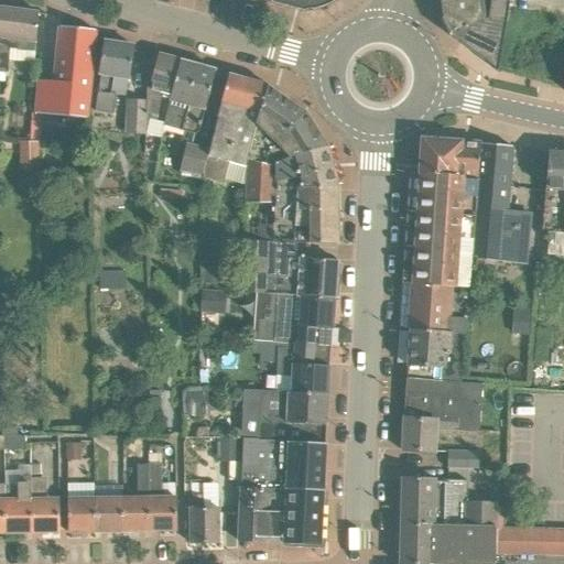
[(270,0),(270,2),(293,9),(306,12),(306,11),(312,10),(318,9),(324,7),(332,3),(336,0),(270,0)]
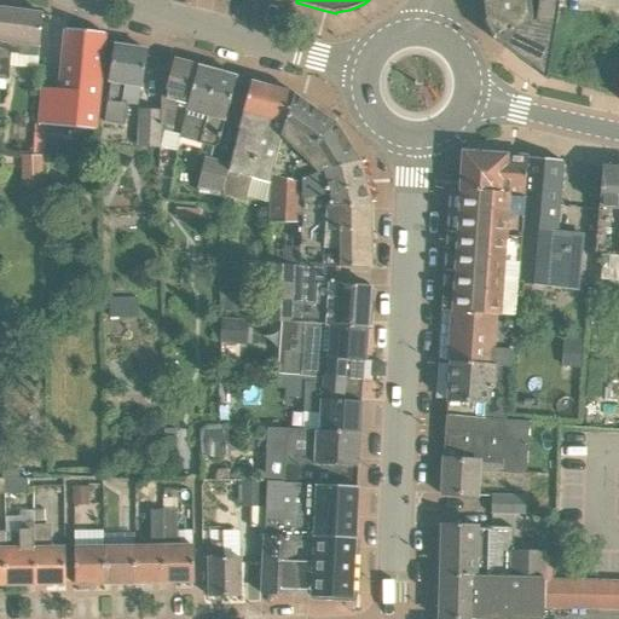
[(528,0),(484,0),(487,21),(485,21),(495,40),(532,22),(528,0)]
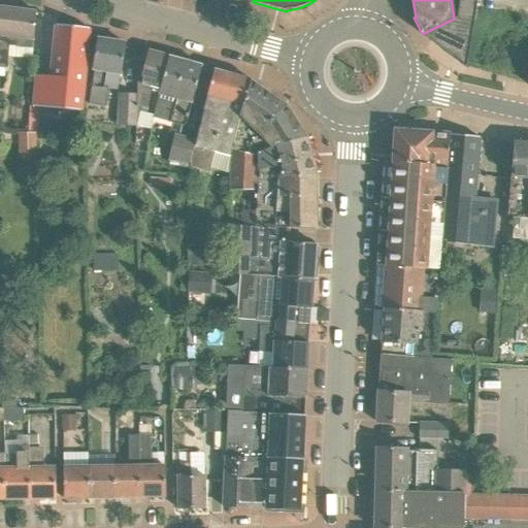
[(466,67),(469,46),(473,21),(471,20),(474,0),(459,0),(454,19),(422,34),(465,66),(465,67),(466,67)]
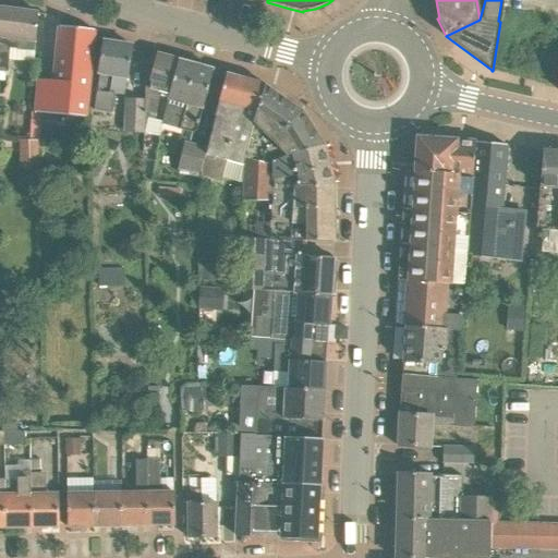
[(39,13),(0,7),(0,72),(9,73),(9,60),(33,62),(39,13)]
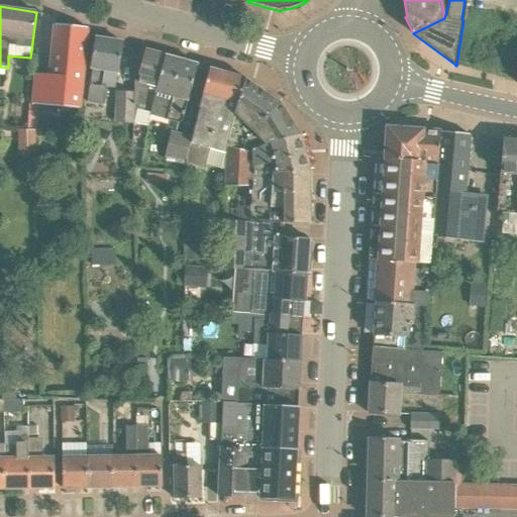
[(87,27),(57,24),(56,24),(50,75),(34,74),(31,103),(37,104),(79,108),(87,27)]
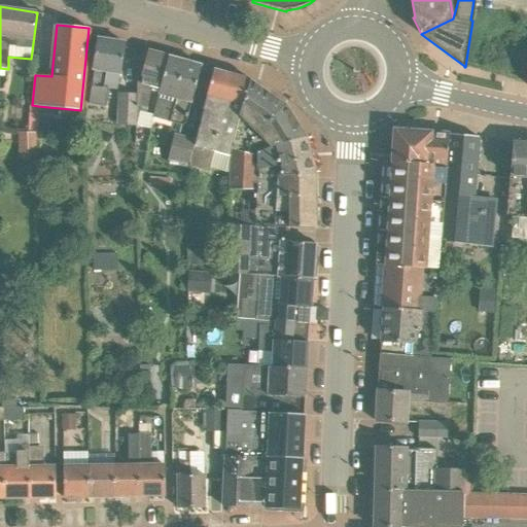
[(125,43),(111,41),(98,39),(89,104),(106,107),(108,89),(117,91),(125,43)]
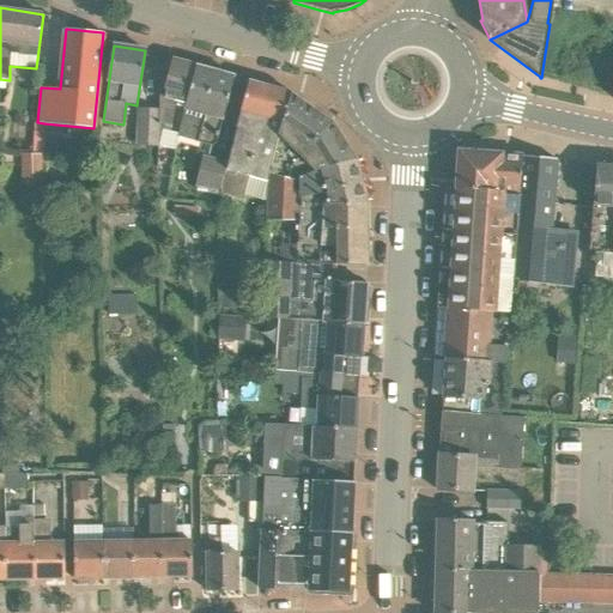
[(186,104),(195,67),(165,60),(161,78),(159,110),(158,147),(159,147),(175,151),(178,138),(176,138),(177,134),(170,132),(171,126),(175,101),(186,104)]
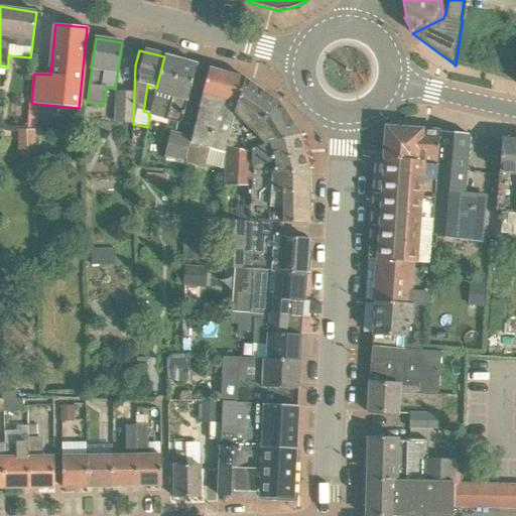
[(182,120),(198,65),(165,55),(165,56),(164,56),(156,88),(157,88),(150,113),(149,113),(148,116),(150,116),(178,123),(182,120)]
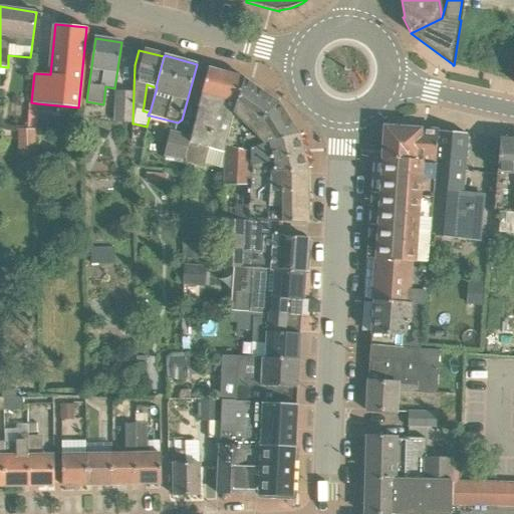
[(226,144),(244,79),(209,69),(198,108),(200,108),(193,135),(192,135),(185,161),(186,161),(185,163),(204,168),(205,164),(223,169),(223,185),(225,185),(226,153),(226,144)]
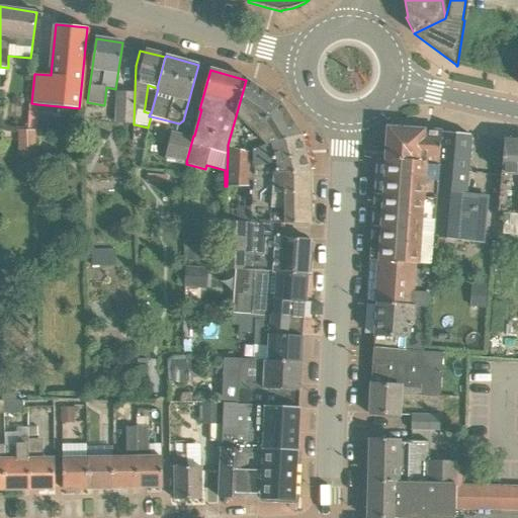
[(269,143),(301,136),(281,104),(246,80),(228,145),(228,154),(227,186),(252,187),(252,167),(252,151),(269,143)]
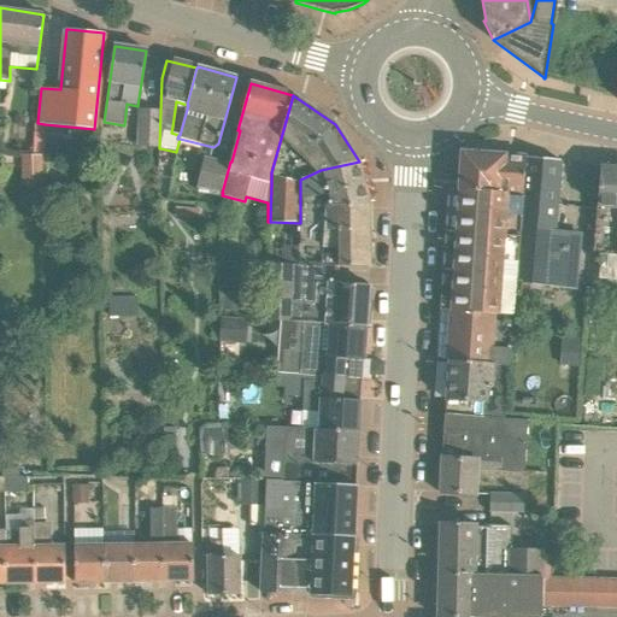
[(159,148),(160,111),(139,110),(136,146),(159,148)]
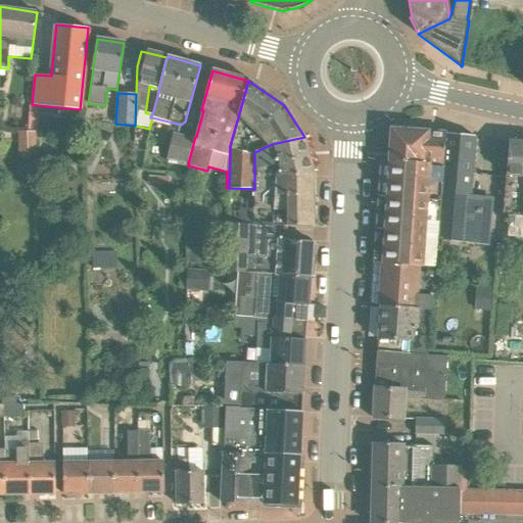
[(444,165),(446,133),(397,130),(390,135),(389,161),(444,165)]
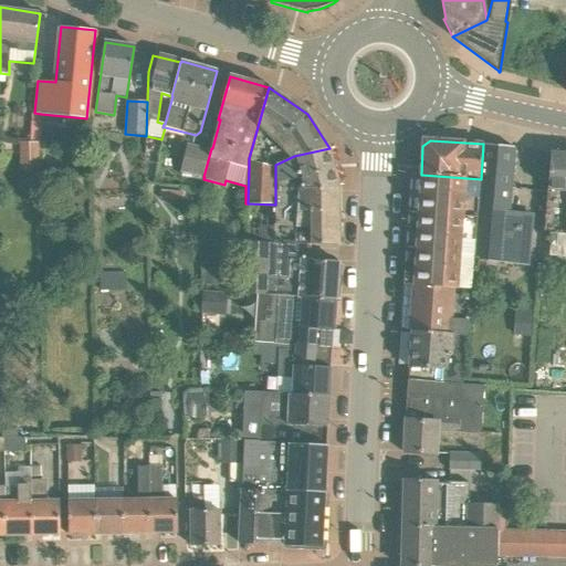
[(40,144),(30,144),(20,143),(20,169),(39,169),(40,144)]
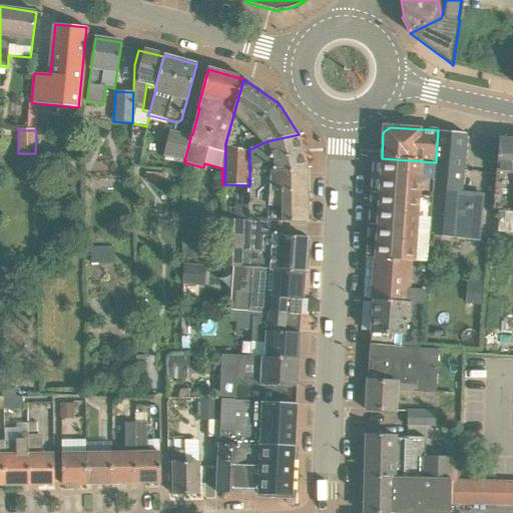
[(184,160),(191,134),(168,130),(163,156),(184,160)]
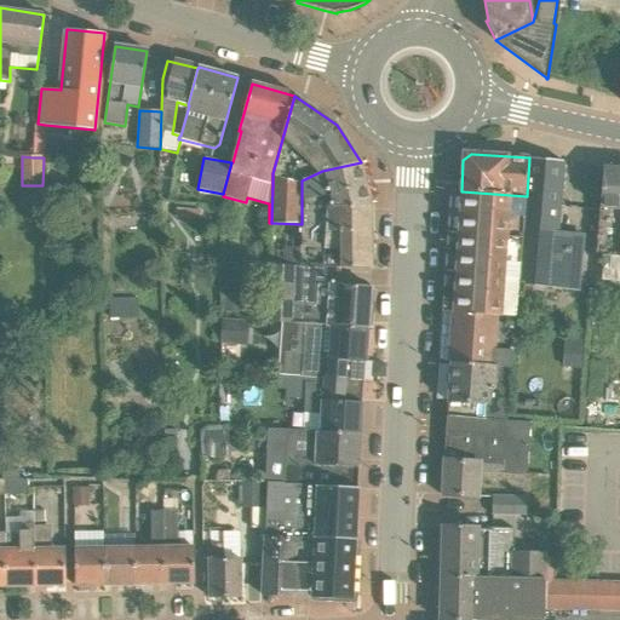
[(560,235),(563,161),(529,158),(527,196),(523,239),(520,279),(520,282),(581,292),(585,237),(560,235)]
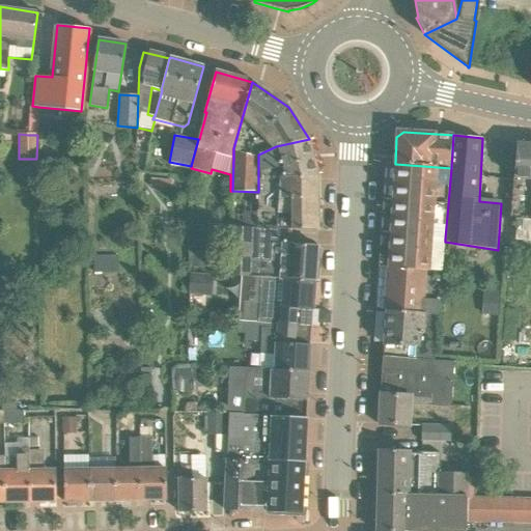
[(233,213),(232,223),(231,227),(254,228),(277,229),(281,178),(281,177),(318,176),(309,139),(276,146),(258,155),(258,171),(258,192),(256,214),(243,213),(243,214),(233,213)]
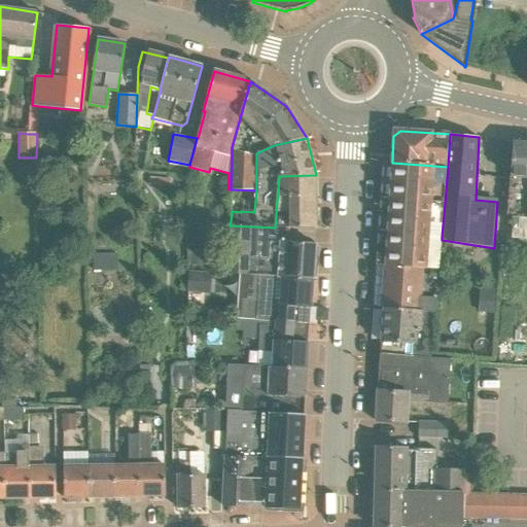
[(526,143),(513,143),(510,183),(506,216),(519,217),(518,229),(512,227),(511,238),(526,239),(526,143)]
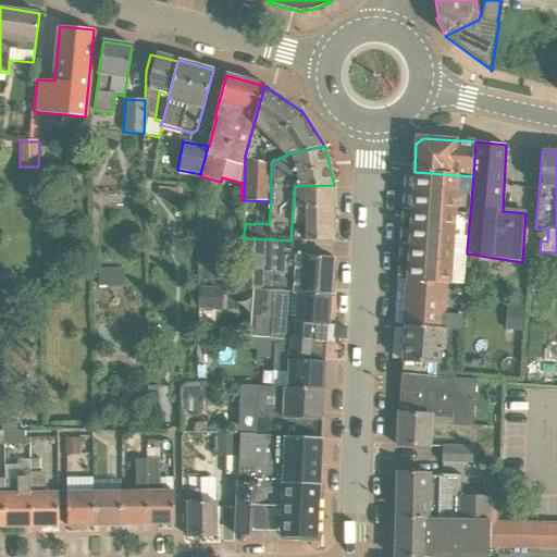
[(412,209),(470,214),(473,176),(415,172),(412,209)]
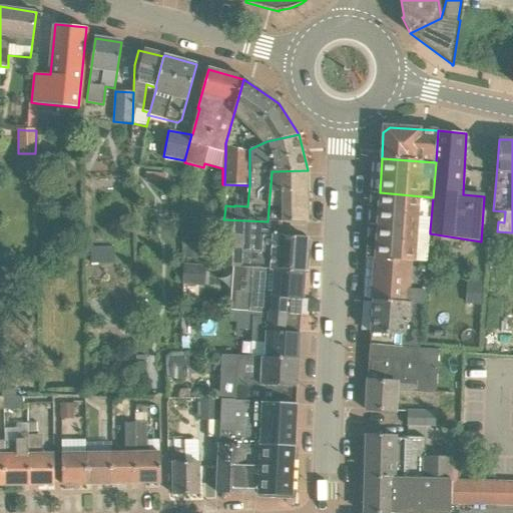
[(268,221),(308,222),(308,170),(272,171),(272,172),(268,221)]
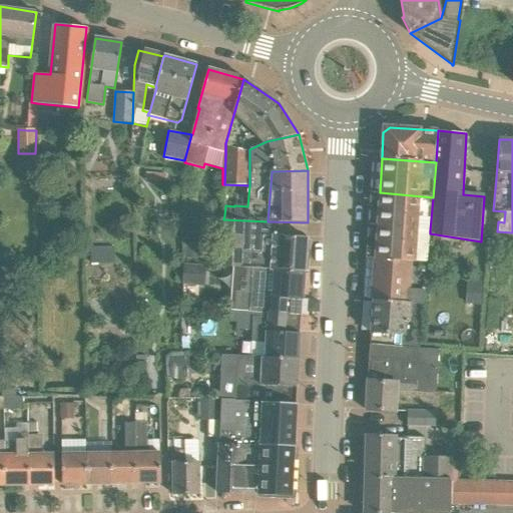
[(145,180),(164,181),(165,174),(149,172),(146,172),(145,180)]
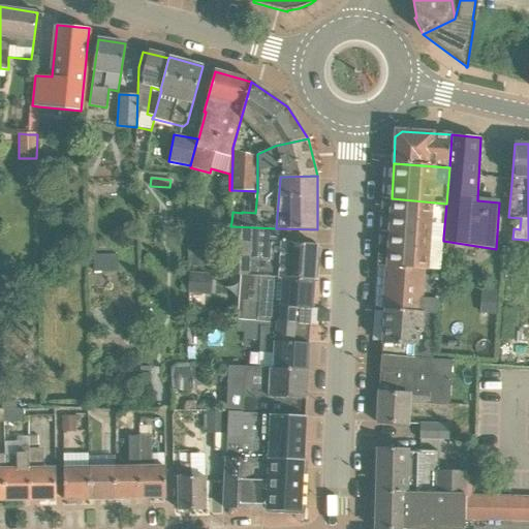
[(390,232),(443,238),(446,204),(392,198),(390,232)]
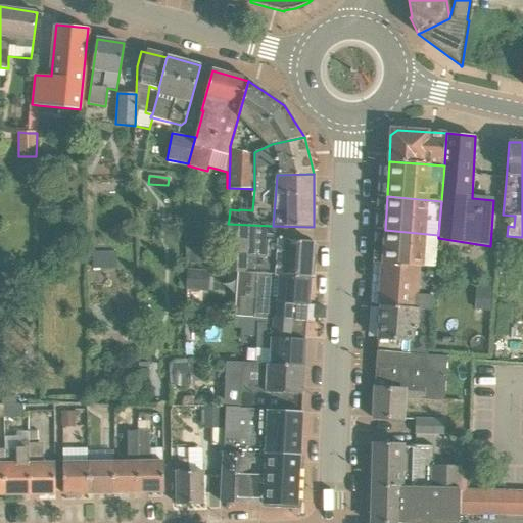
[(273,226),(250,225),(228,224),(225,272),(257,275),(257,274),(276,275),(311,278),(314,242),(275,239),(273,226)]
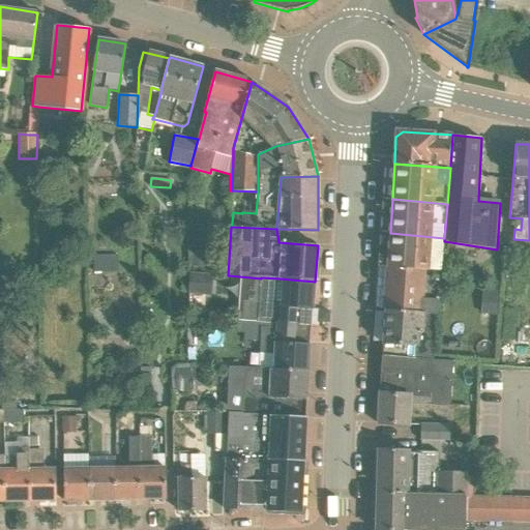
[(440,272),(444,241),(444,238),(390,233),(388,269),(440,272)]
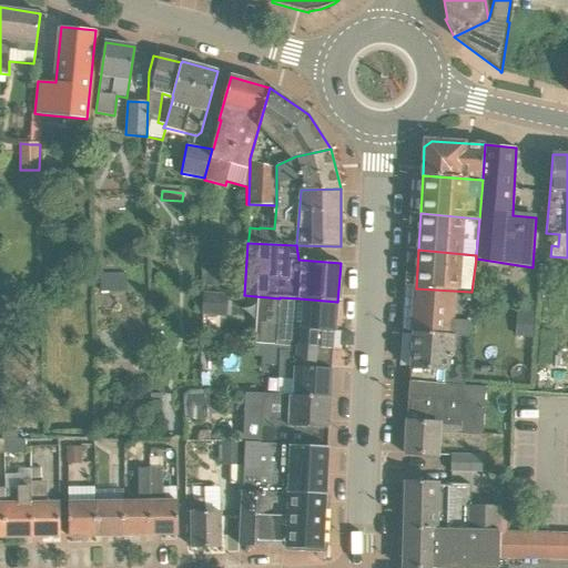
[(230,271),(205,270),(204,287),(229,288),(230,271)]
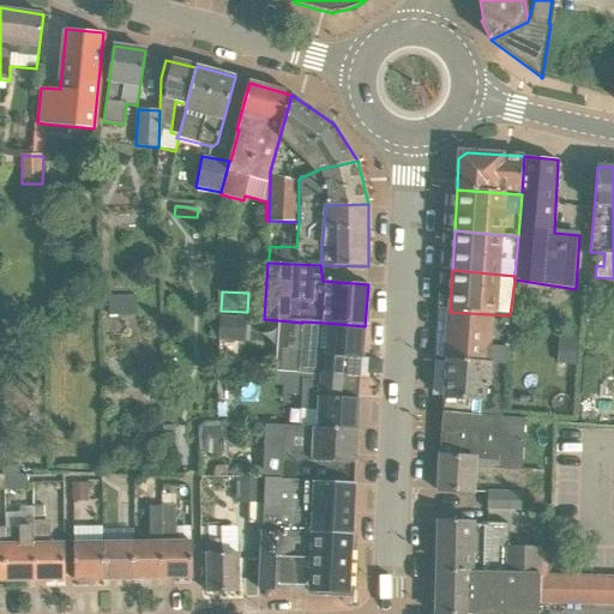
[(107,296),(108,317),(136,315),(136,296),(107,296)]
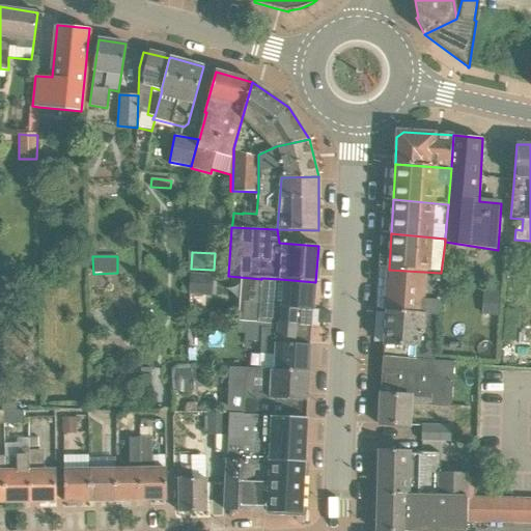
[(438,316),(441,273),(389,270),(386,312),(438,316)]
